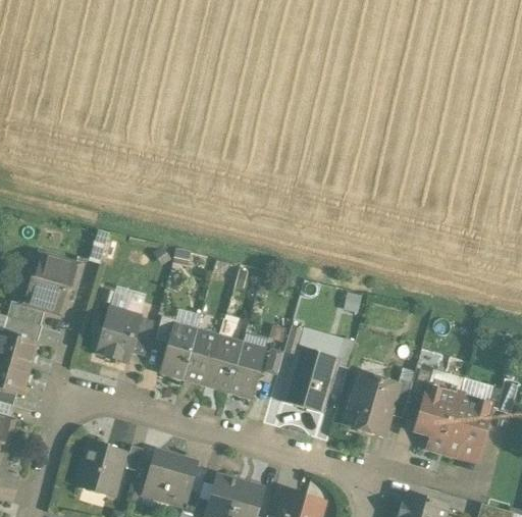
[(76,260),(42,250),(34,277),(68,288),(72,289),(75,277),(72,276),(76,260)]
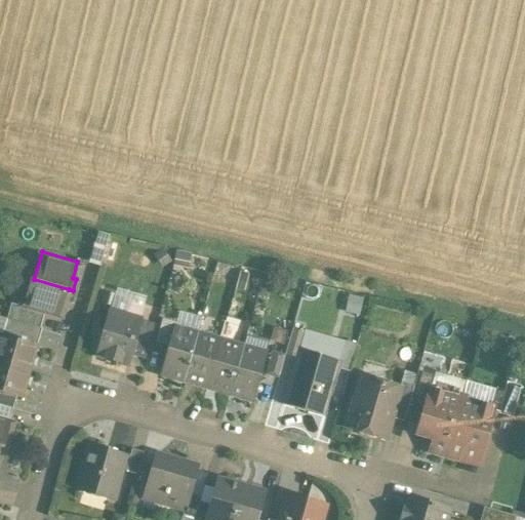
[(34,279),(30,278),(23,305),(45,311),(57,315),(63,298),(66,300),(69,289),(34,279)]
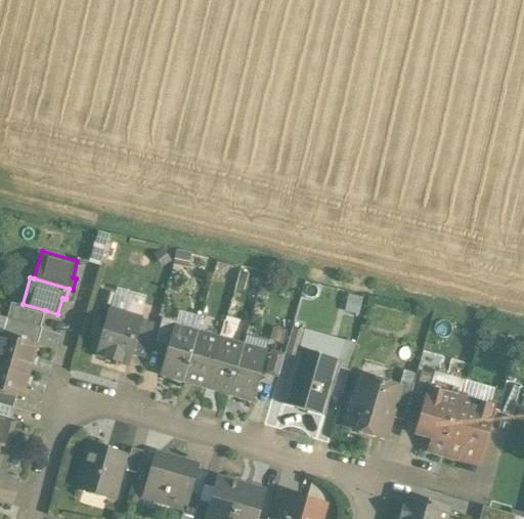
[(23,304),(11,300),(6,316),(41,326),(45,310),(23,304)]
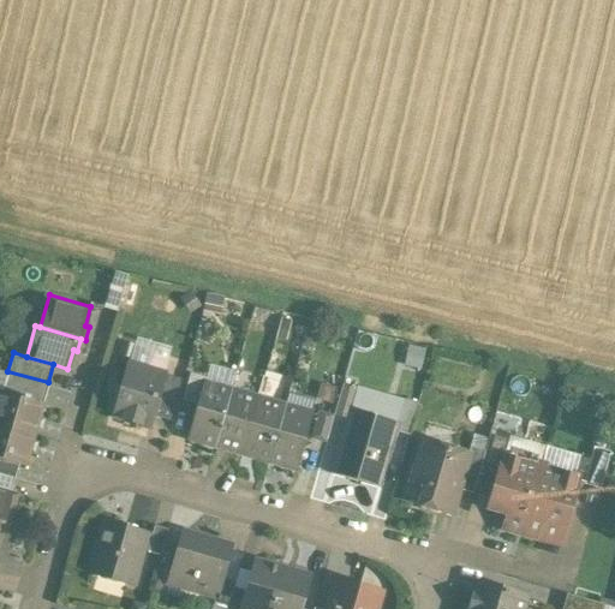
[(163,371),(129,360),(113,413),(148,423),(151,412),(163,371)]
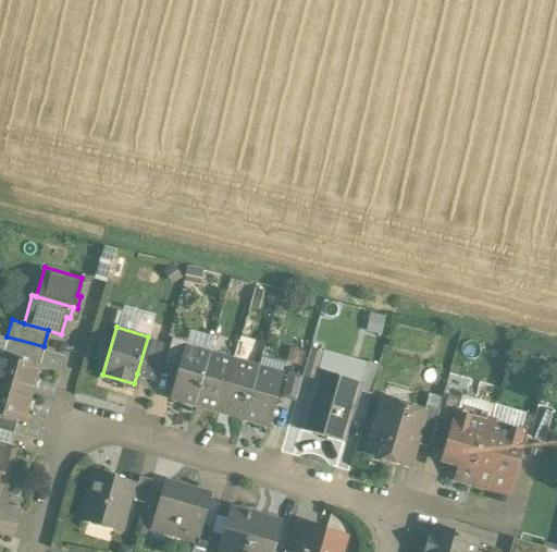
[(44,346),(7,336),(1,353),(39,365),(45,347),(44,346)]
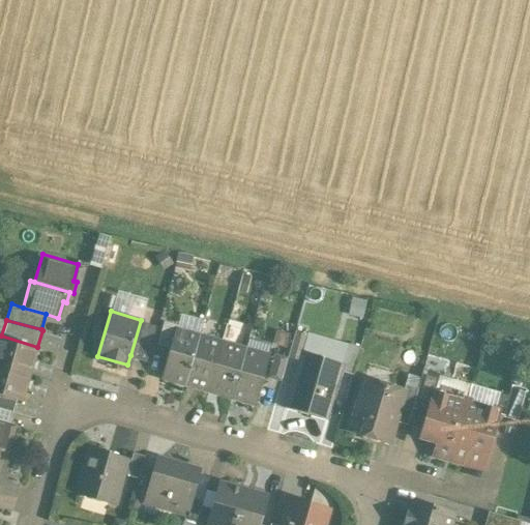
[(141,320),(130,355),(146,360),(156,324),(141,320)]
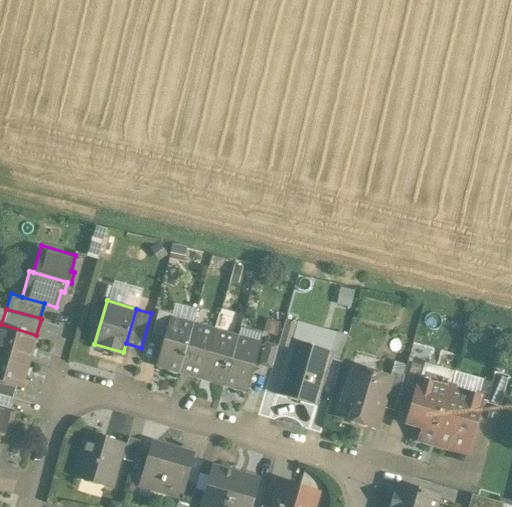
[(168,312),(157,310),(152,330),(162,333),(167,317),(168,312)]
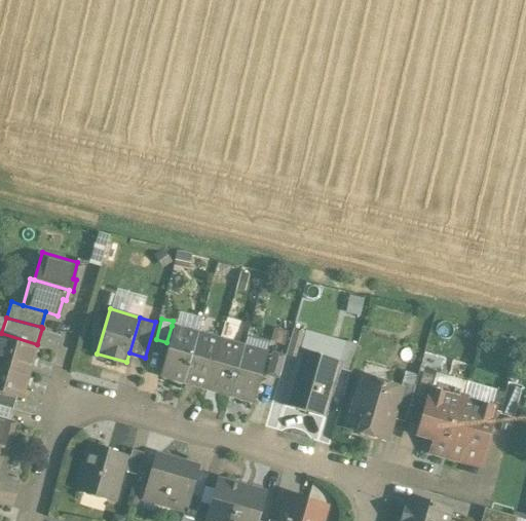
[(196,332),(172,326),(166,342),(158,373),(183,379),(183,378),(196,332)]
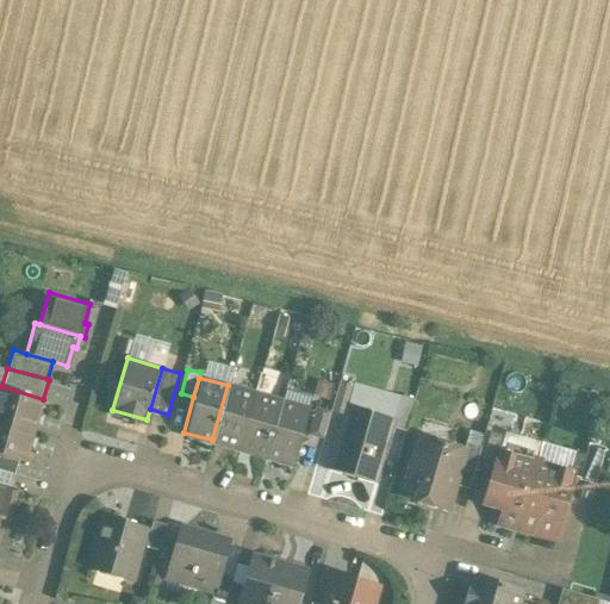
[(338,379),(330,410),(344,415),(347,404),(353,384),(338,379)]
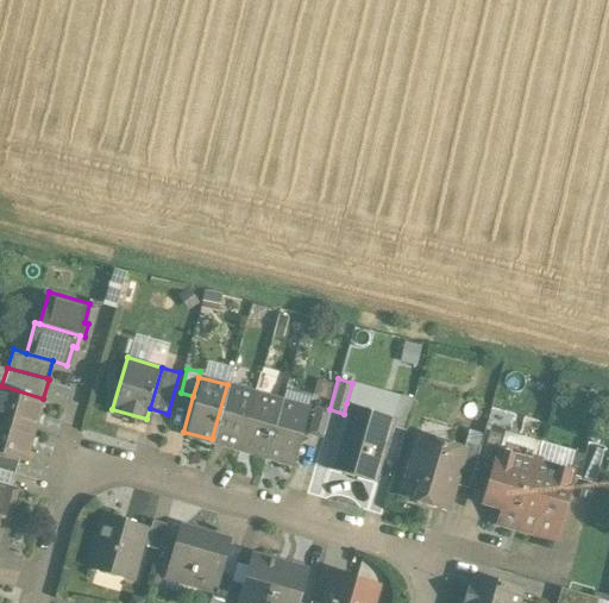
[(227,384),(212,438),(239,445),(255,391),(227,384)]
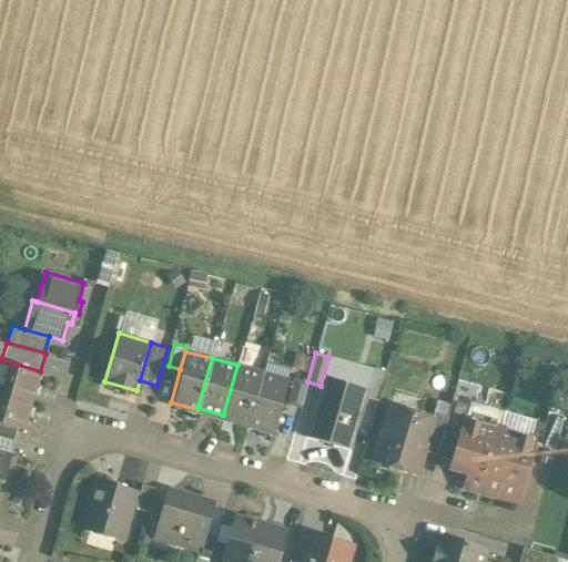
[(1,359),(0,359),(0,389),(32,398),(40,371),(1,359)]
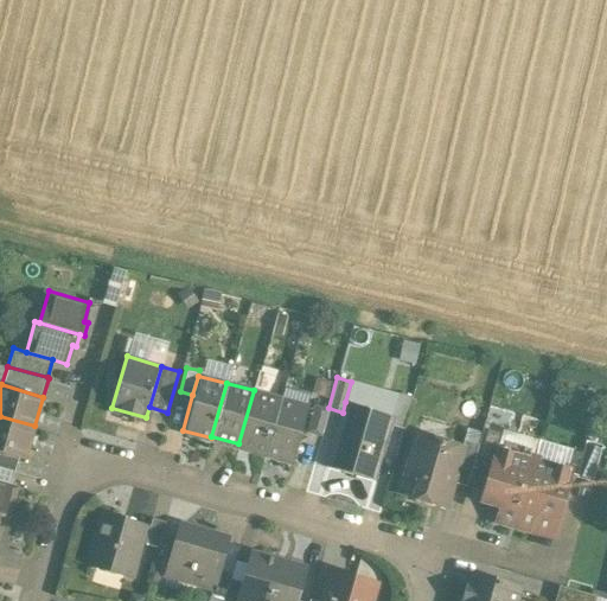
[(280,397),(254,390),(238,443),(238,445),(264,452),(280,398),(280,397)]
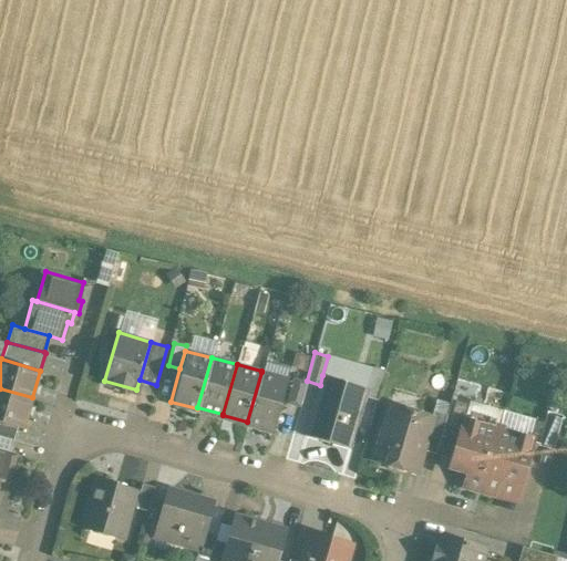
[(384,369),(372,365),(366,387),(363,394),(377,397),(384,369)]
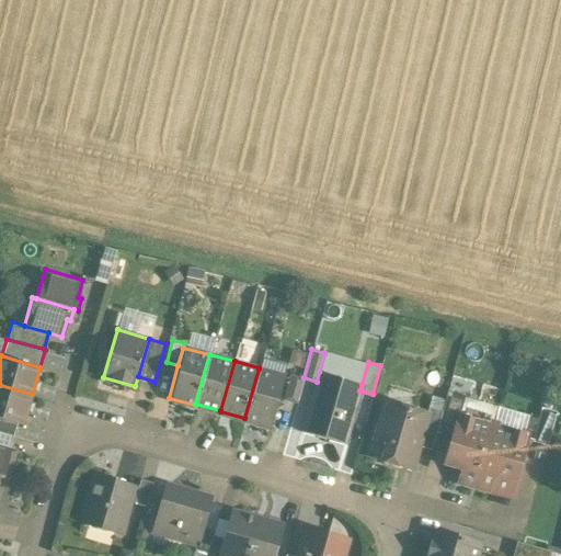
[(259,369),(244,418),(270,424),(283,375),(259,369)]
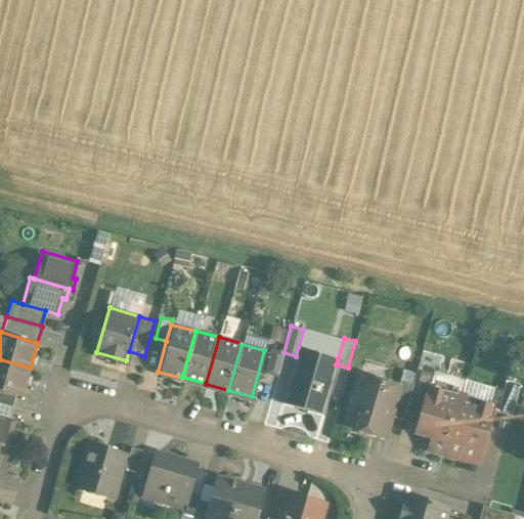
[(338,358),(298,347),(296,356),(282,401),(321,413),(336,364),(338,358)]
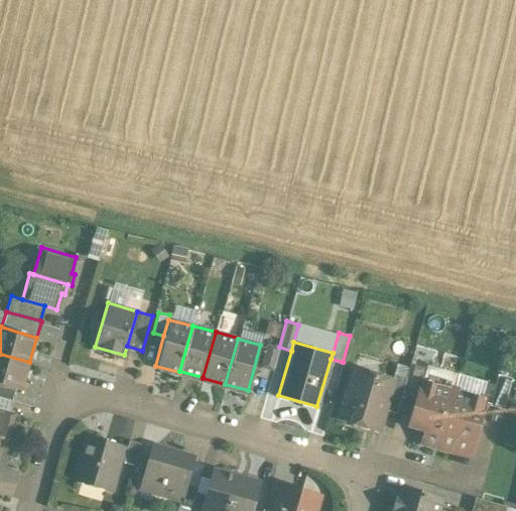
[(29,362),(0,354),(0,383),(15,388),(22,389),(29,362)]
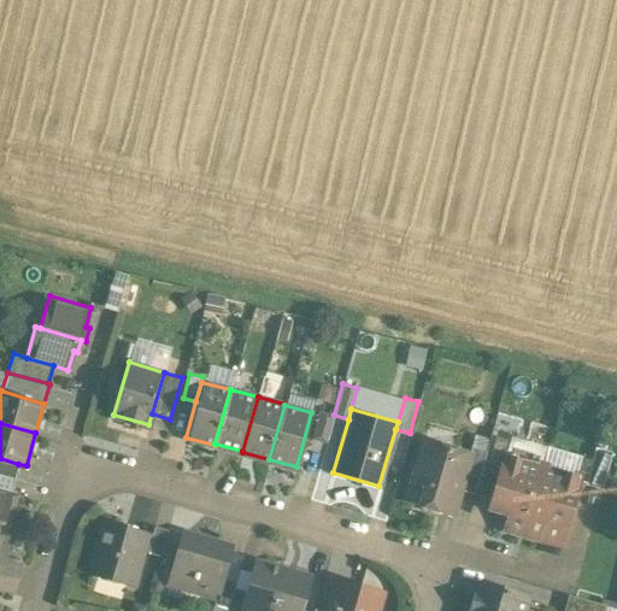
[(509,438),(494,433),(487,462),(501,465),(505,452),(509,438)]
